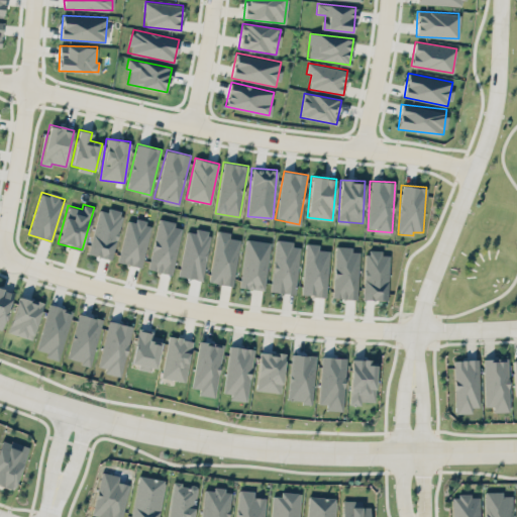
[(87,252),(110,260),(123,211),(108,207),(106,211),(99,209),(87,252)]
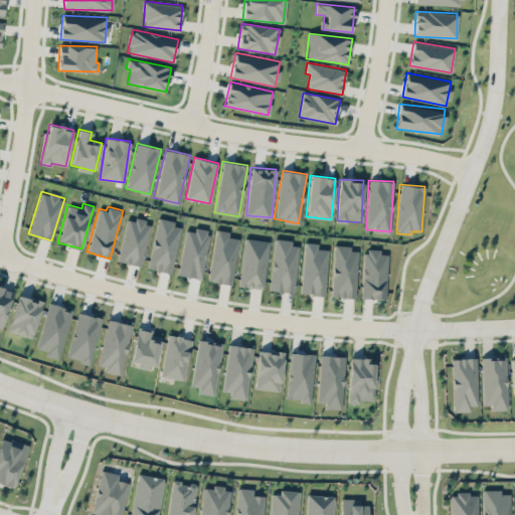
[(128,216),(116,261),(140,267),(151,223),(128,216)]
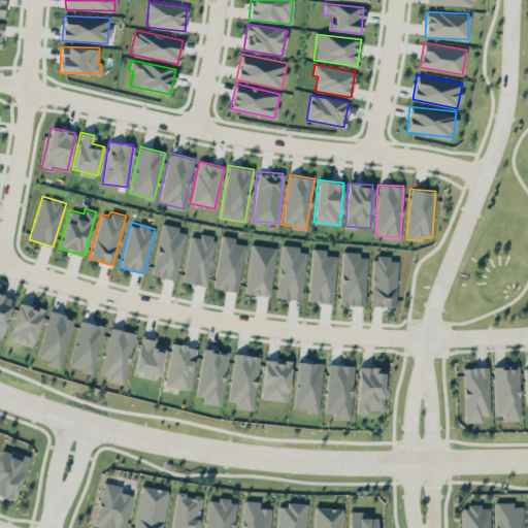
[(185,232),(177,231),(178,226),(161,223),(151,275),(175,281),(185,232)]
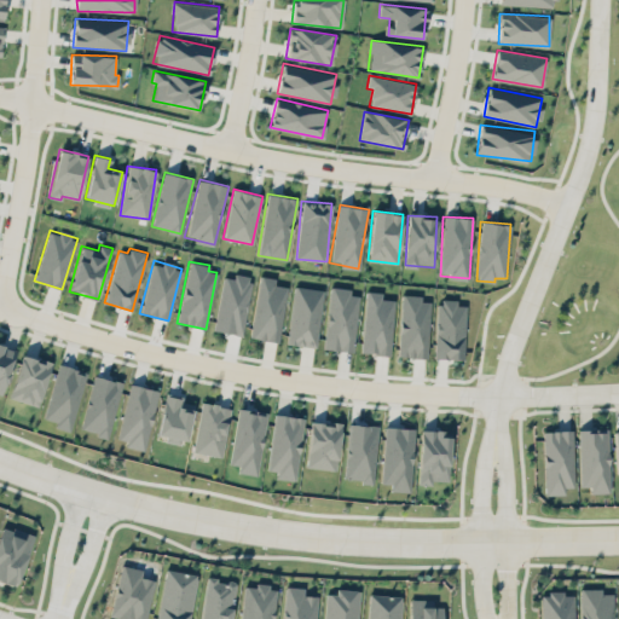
[(254,279),(225,273),(213,329),(241,335),(254,279)]
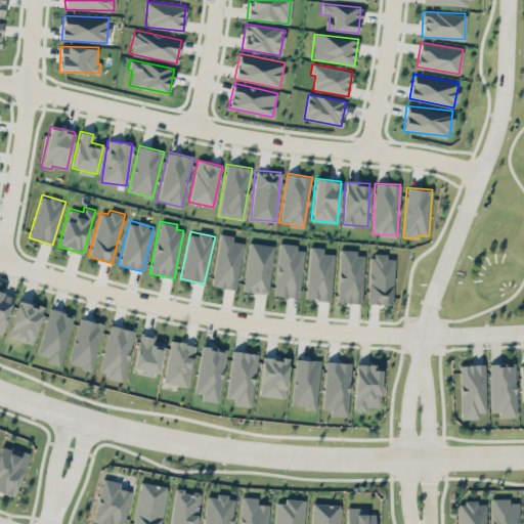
[(243,243),(232,241),(232,235),(219,233),(212,286),(236,290),(243,243)]
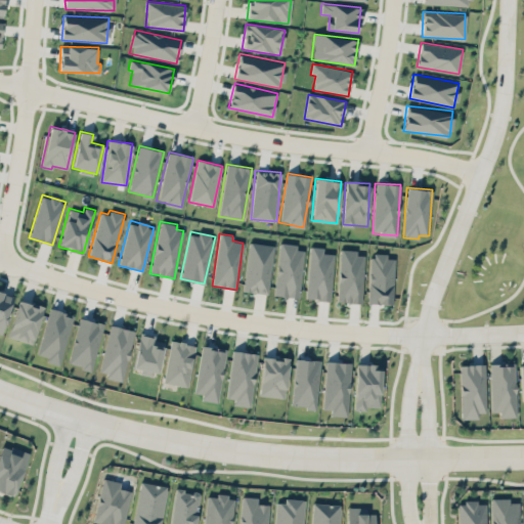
[(305,250),(296,249),(296,244),(280,242),(273,294),(299,298),(305,250)]
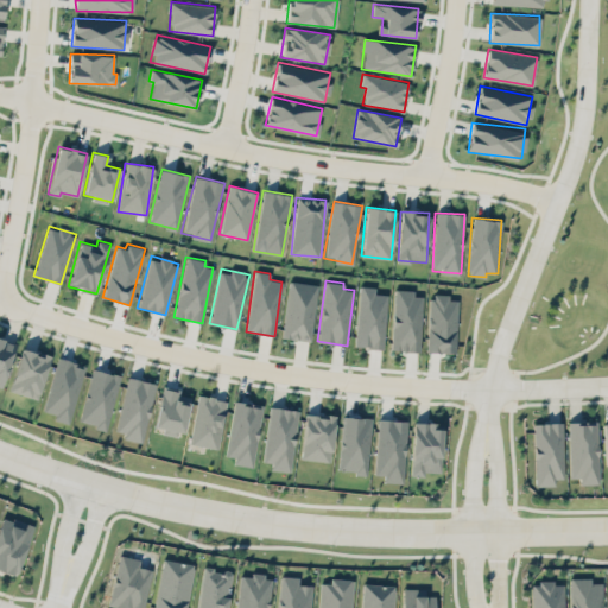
[(317,284),(289,282),(283,337),(311,341),(317,284)]
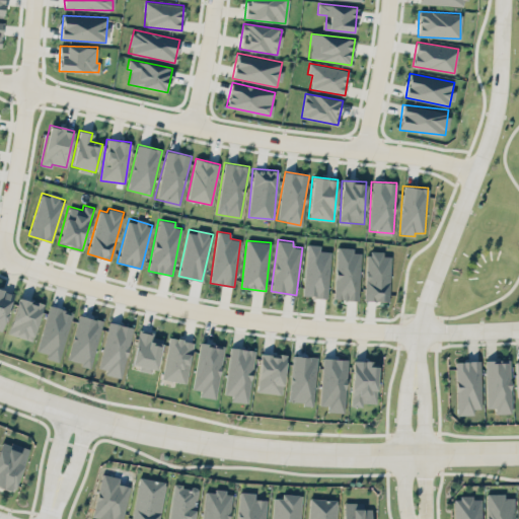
[(331,251),(319,250),(320,244),(307,243),(302,295),(326,297),(331,251)]
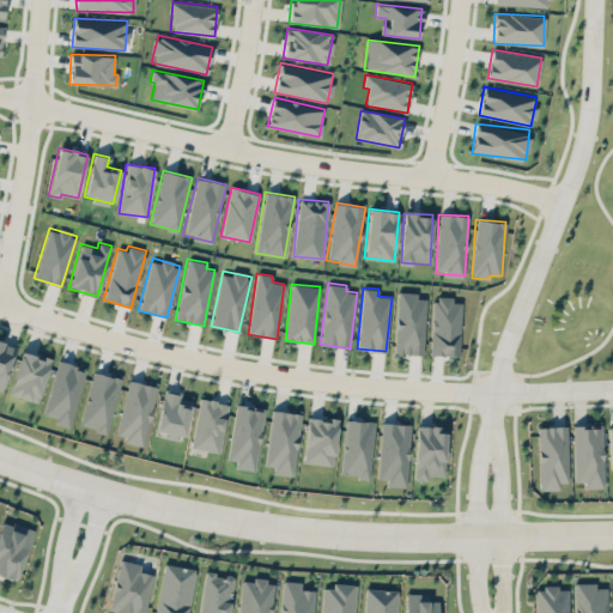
[(425,298),(417,298),(417,292),(396,291),(394,353),(424,353),(425,298)]
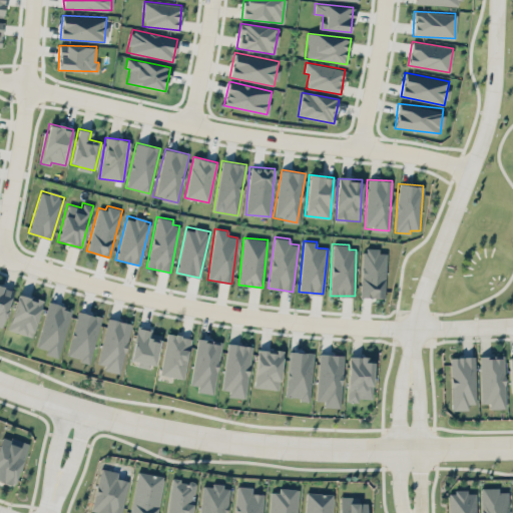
[(361,297),(385,298),(386,249),(362,249),(361,297)]
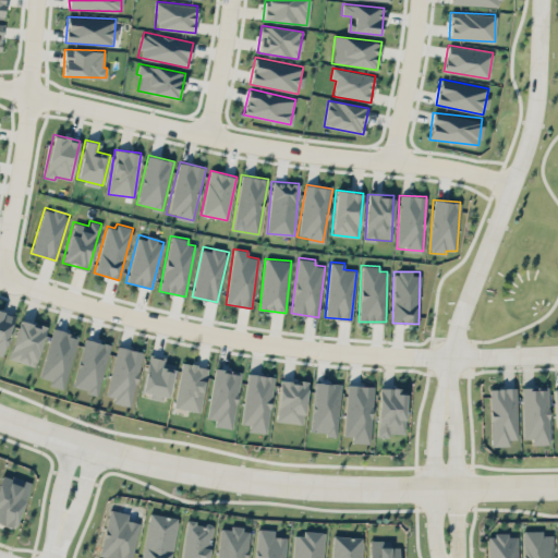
[(0,354),(3,356),(13,314),(0,310),(0,354)]
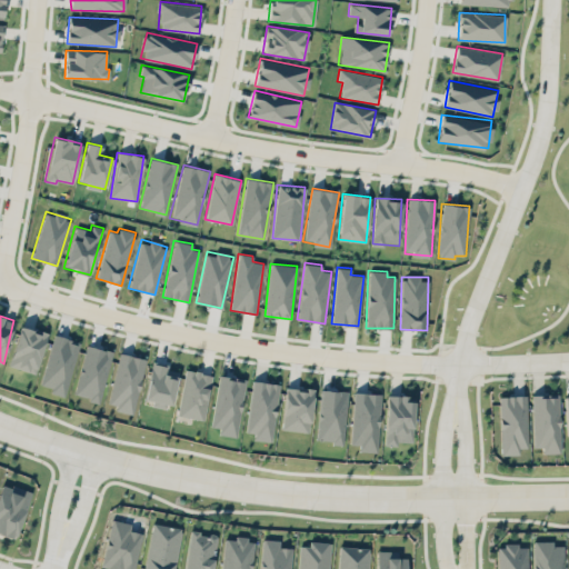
[(47,333),(20,326),(9,366),(35,373),(47,333)]
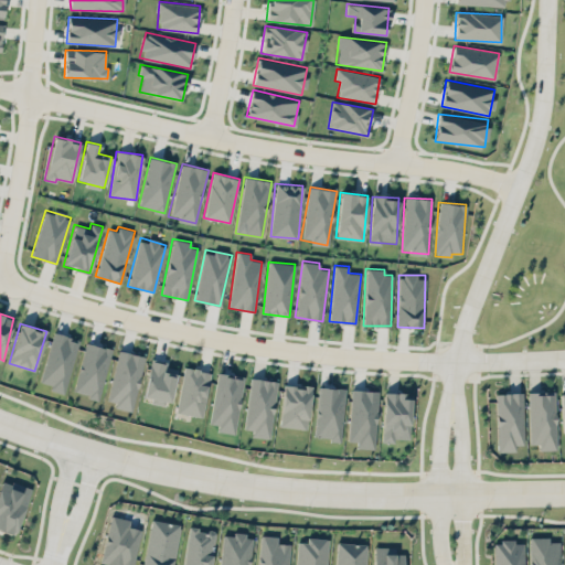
[(64,391),(80,339),(53,331),(38,383),(64,391)]
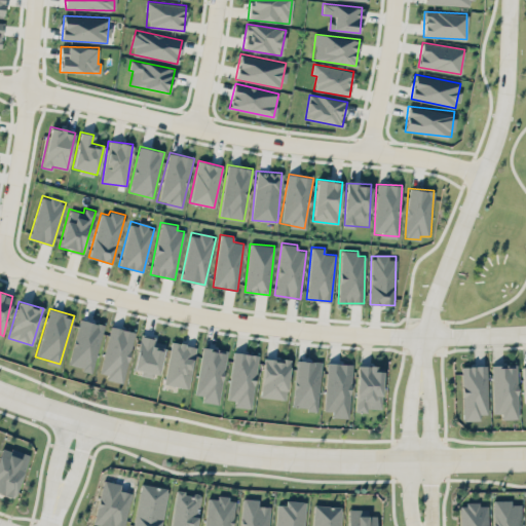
[(102,324),(77,320),(69,367),(95,371),(102,324)]
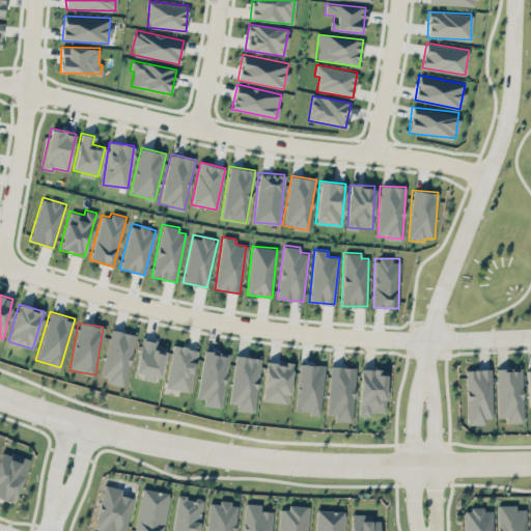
[(126,385),(135,334),(110,329),(101,380),(126,385)]
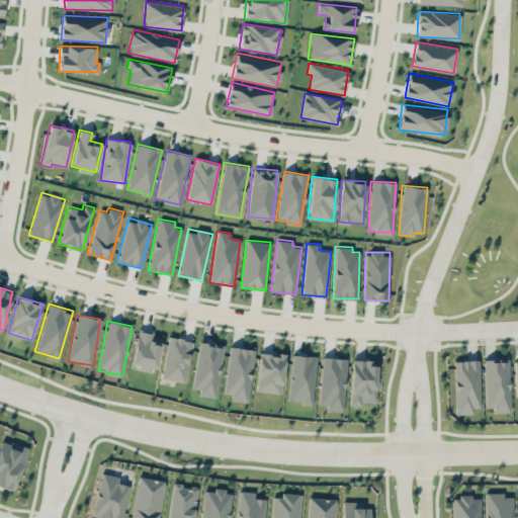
[(163,336),(138,331),(131,366),(156,371),(163,336)]
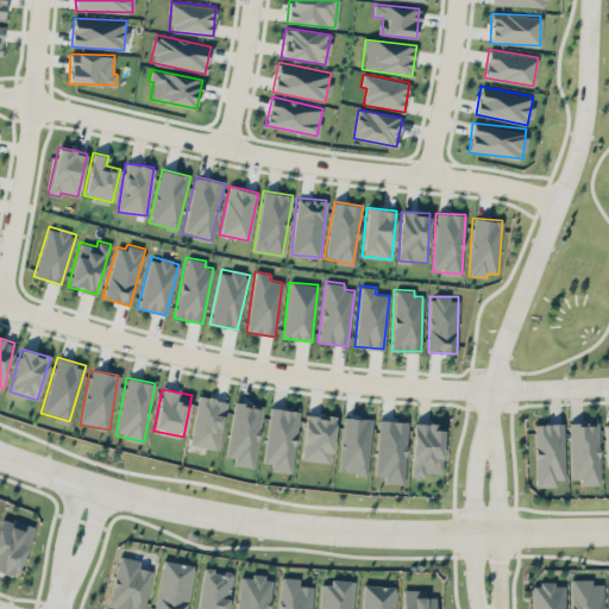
[(218,449),(227,401),(198,395),(189,444),(218,449)]
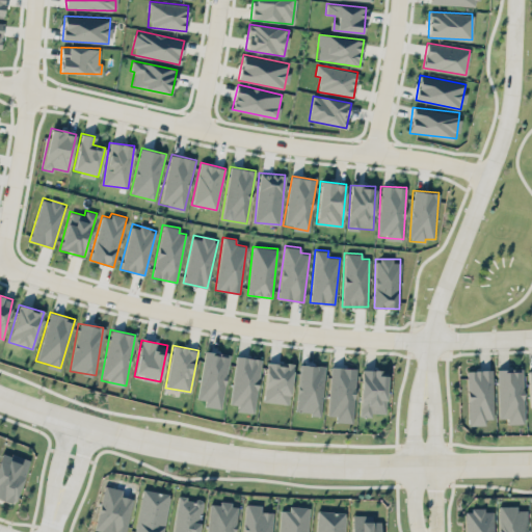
[(230,354),(205,350),(196,398),(206,399),(205,405),(221,408),(230,354)]
